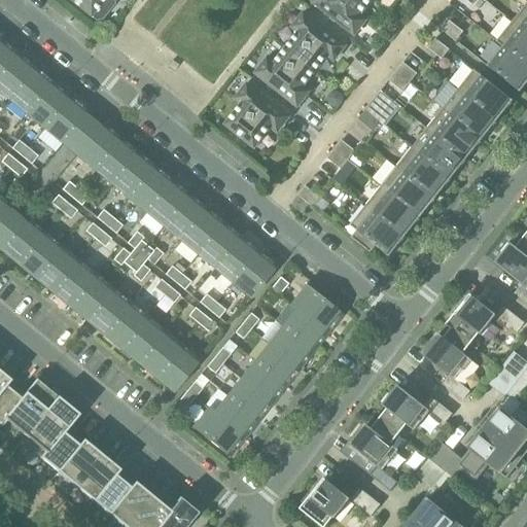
[(111,0),(113,1),(113,0),(69,0),(90,16),(102,0),(111,0)]
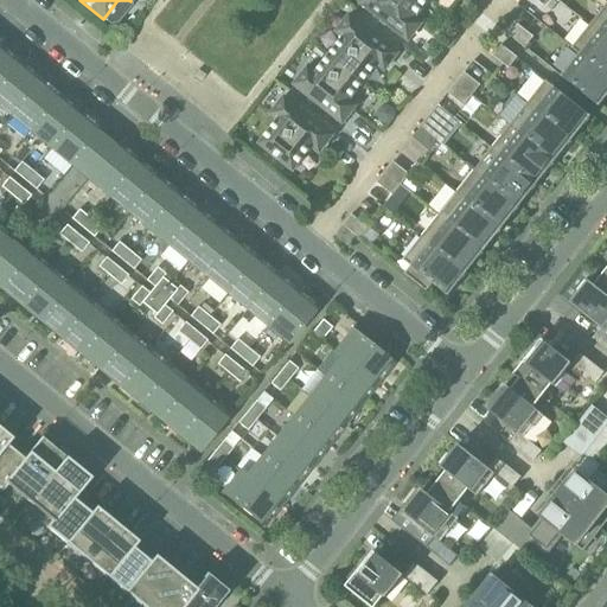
[(413,18),(427,0),(362,0),(360,2),(408,40),(420,24),(413,18)]
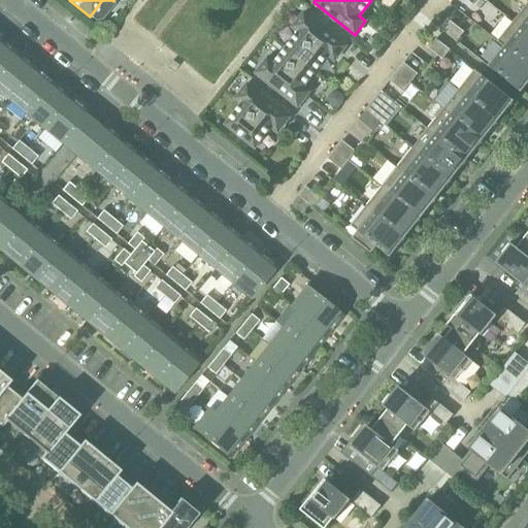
[(527,2),(513,22),(527,34),(527,2)]
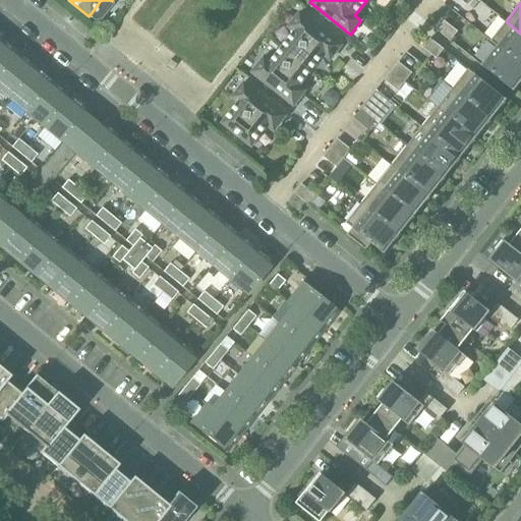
[(295,33),(283,48),(310,70),(324,55),(330,60),(341,46),(300,13),(289,27),(295,33)]
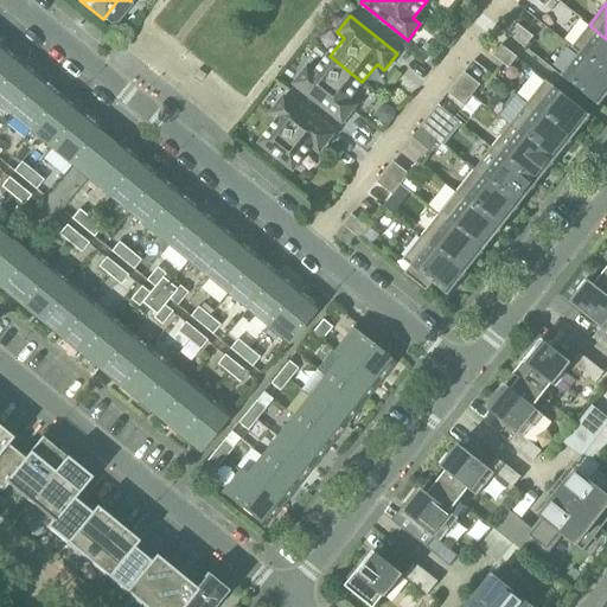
[(525,48),(534,37),(517,25),(509,36),(525,48)]
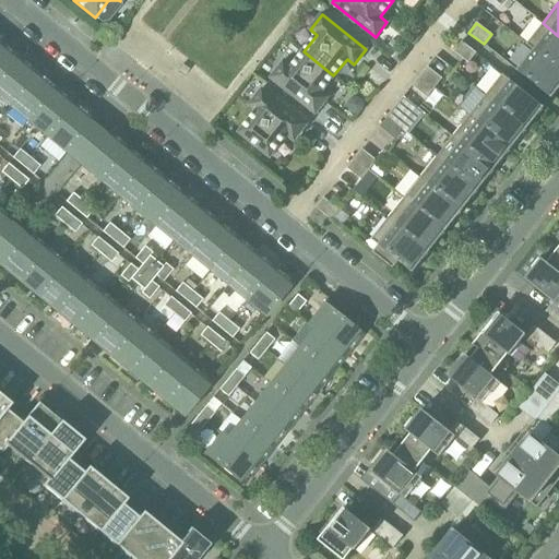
[(526,45),(533,50),(533,49),(558,69),(558,36),(543,23),(526,45)]
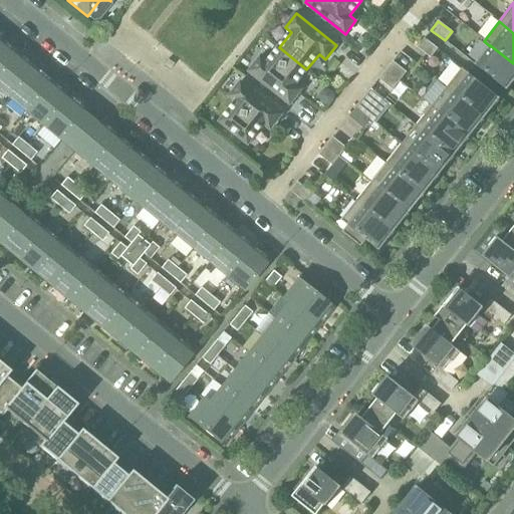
[(355,43),(362,48),(366,41),(360,36),(355,43)]
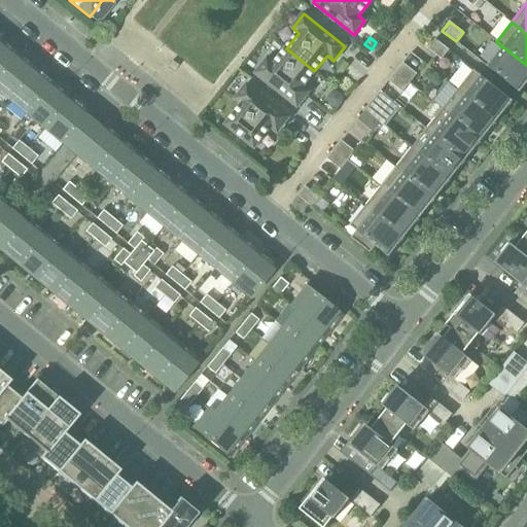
[(442,60),(449,50),(435,39),(427,48),(442,60)]
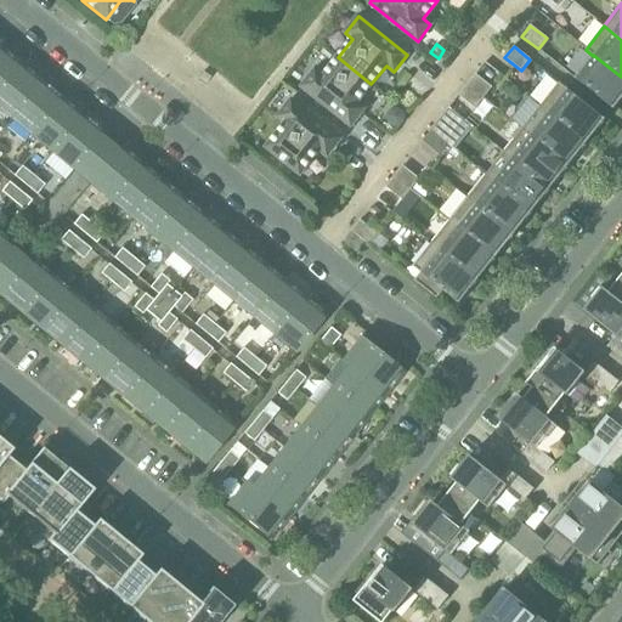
[(0,50),(0,91),(23,64),(3,47),(0,50)]
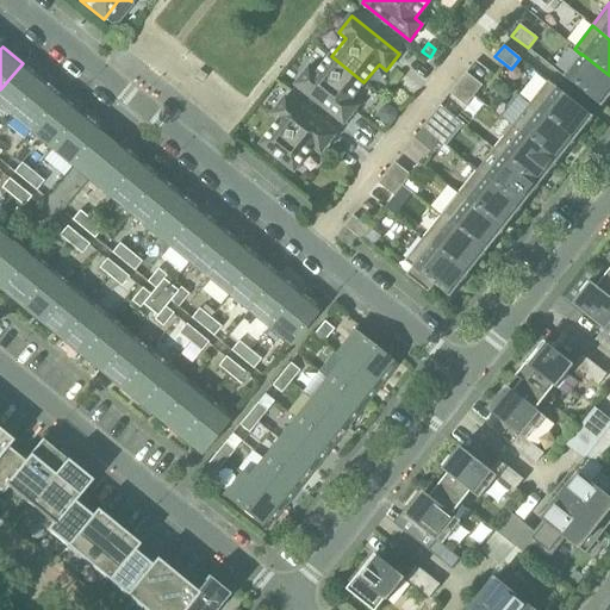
[(602,107),(609,97),(609,75),(582,54),(582,55),(564,78),(602,107)]
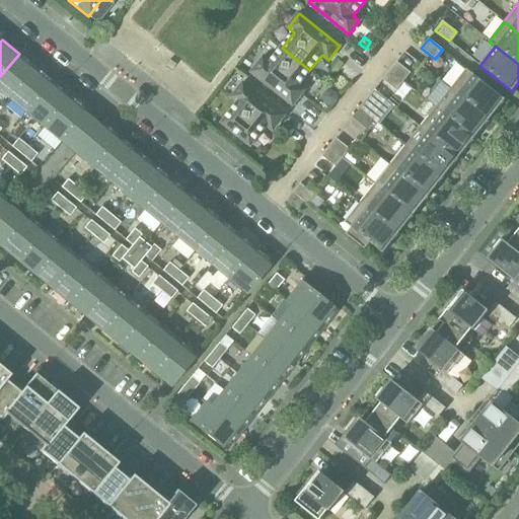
[(297,86),(309,70),(282,48),(269,64),(263,59),(252,72),(293,104),(303,91),(297,86)]
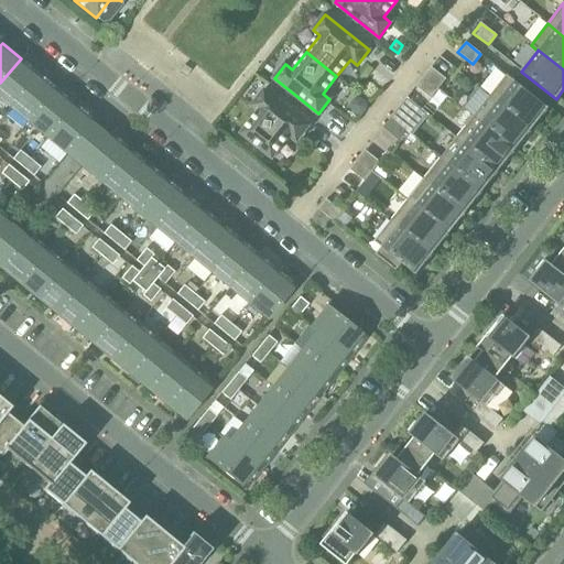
[(0,83),(0,99),(10,108),(39,74),(21,58),(0,83)]
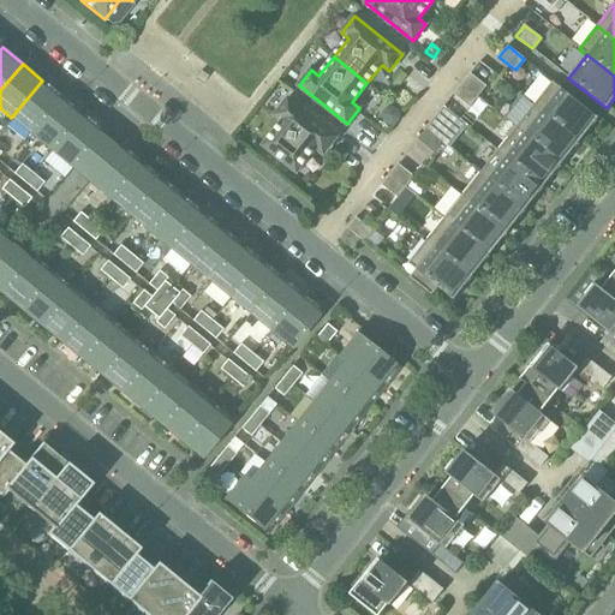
[(201,72),(196,78),(203,83),(208,77),(201,72)]
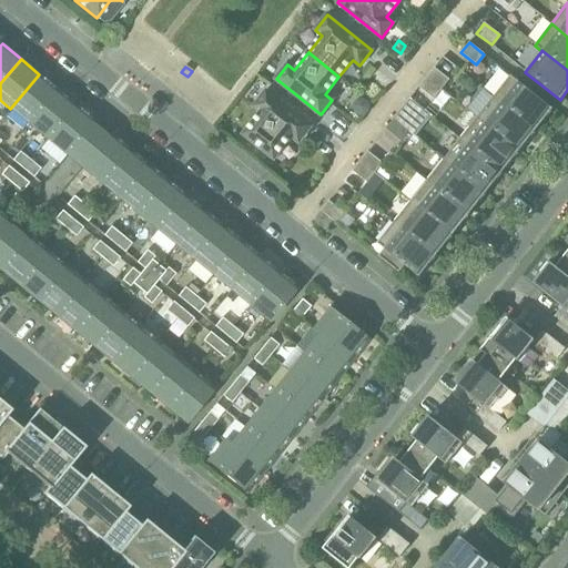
[(434,68),(426,78),(442,90),(449,80),(434,68)]
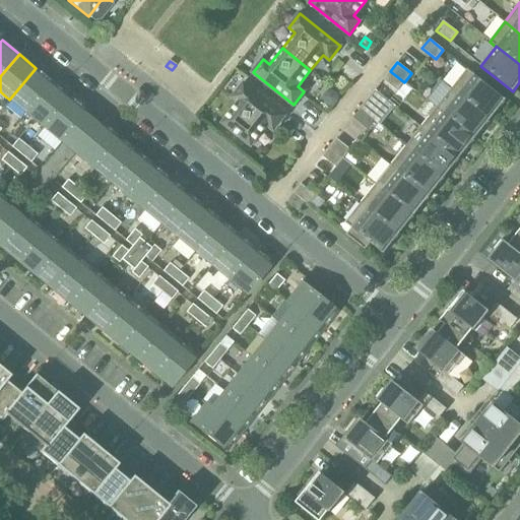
[(26,114),(53,81),(36,68),(9,100),(26,114)]
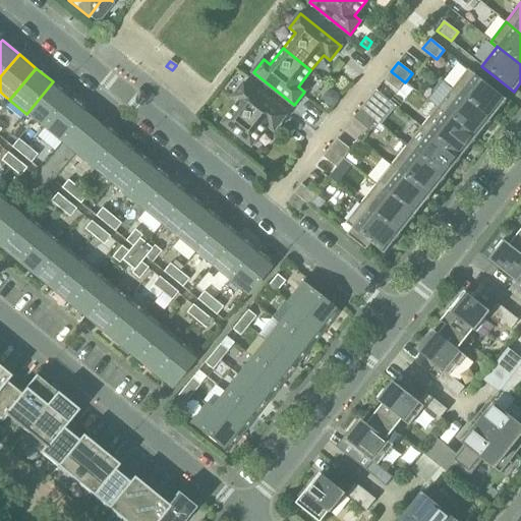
[(468,69),(453,89),(491,120),(507,100),(468,69)]
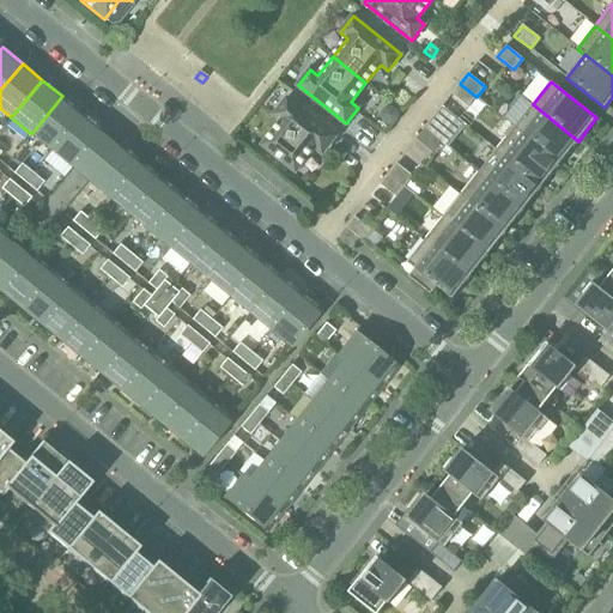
[(477,97),(460,84),(451,95),(468,108),(477,97)]
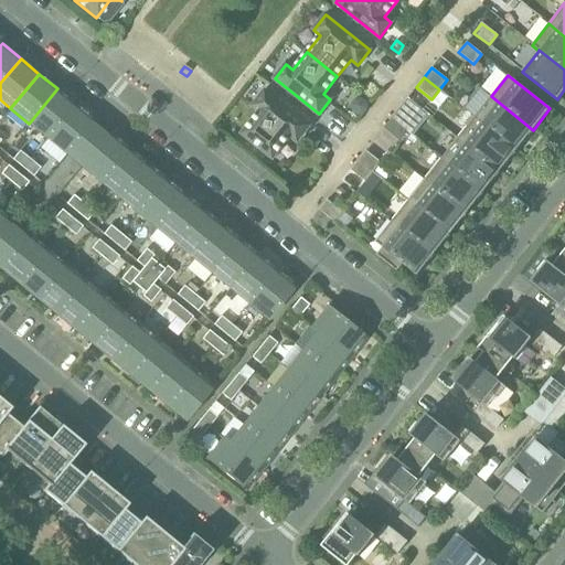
[(29,124),(48,138),(76,104),(57,88),(29,124)]
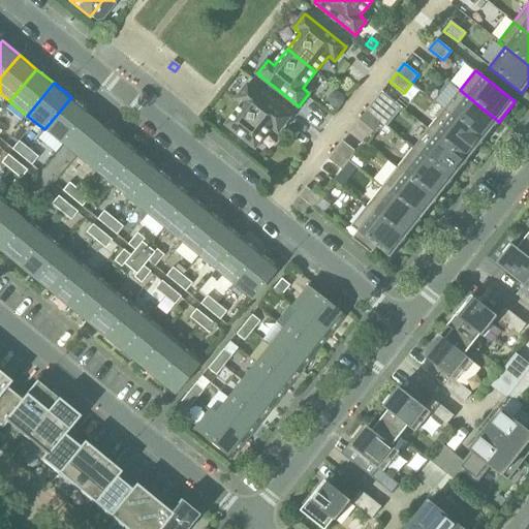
[(278,132),(289,119),(247,86),(237,99),(243,104),(226,125),(255,148),(272,127),(278,132)]
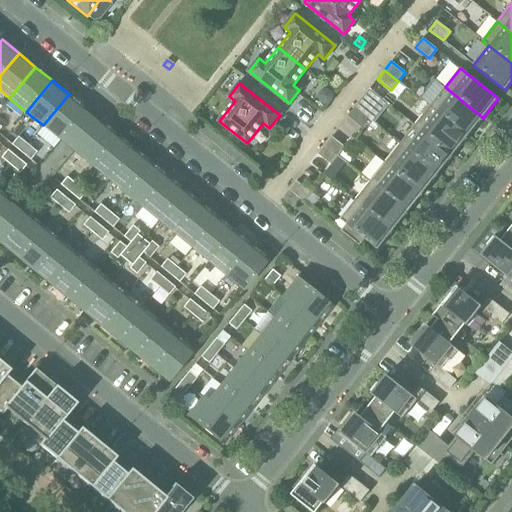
[(483,118),(445,87),(430,106),(468,137),(483,118)]
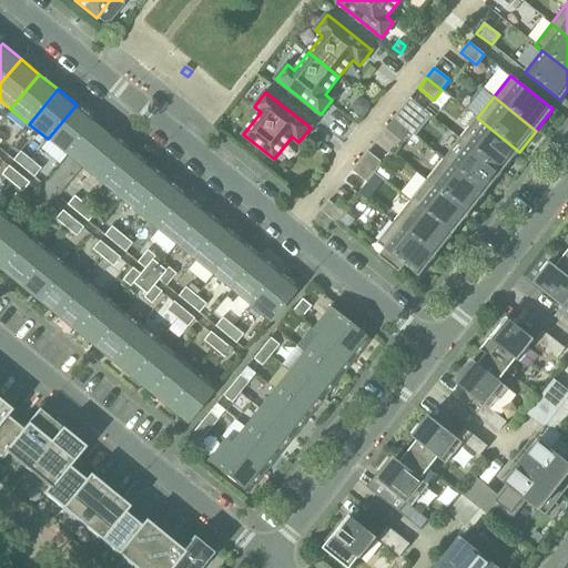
[(364,100),(357,101),(354,105),(354,111),(359,115),(365,114),(368,110),(368,103),(364,100)]
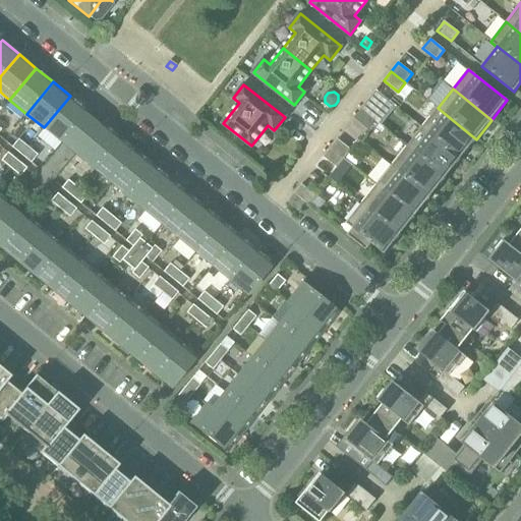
[(70,96),(44,127),(61,142),(88,110),(70,96)]
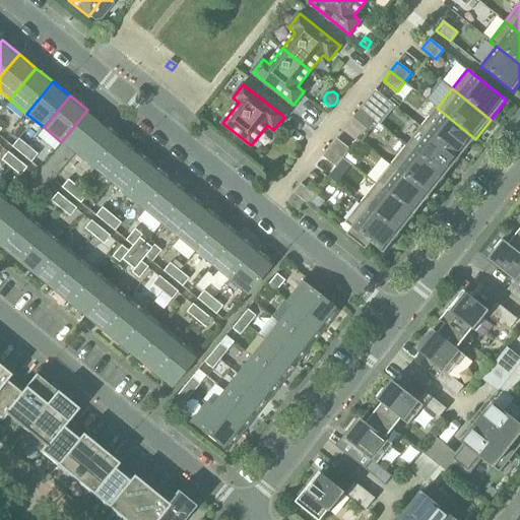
[(367,101),(360,110),(374,121),(381,112),(367,101)]
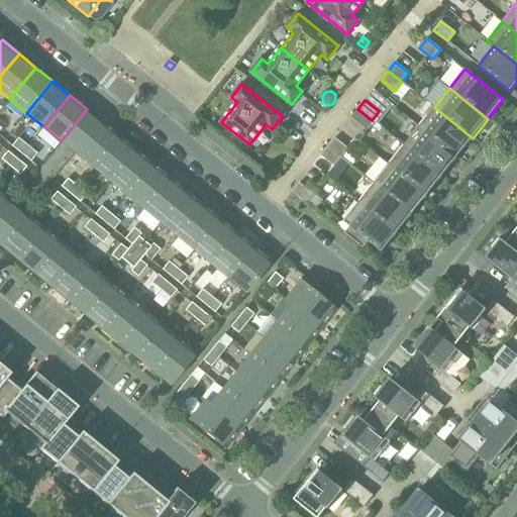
[(473,138),(434,107),(419,126),(457,157),(473,138)]
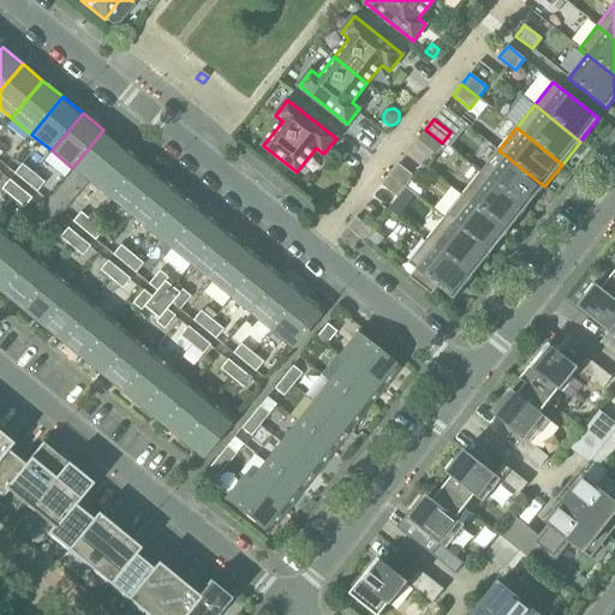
[(442,143),(425,130),(417,141),(434,153),(442,143)]
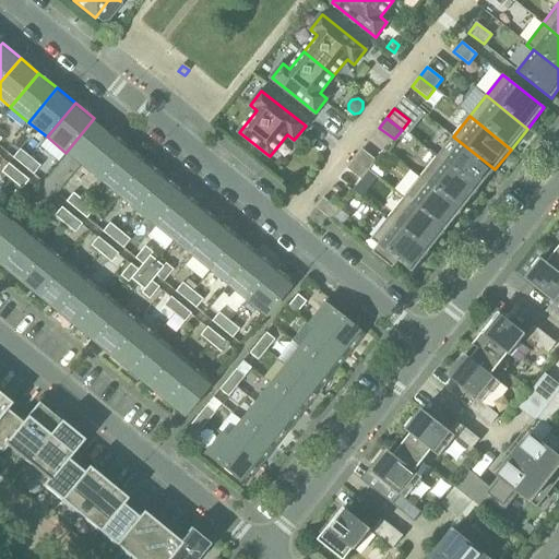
[(100,181),(129,146),(109,130),(81,165),(100,181)]
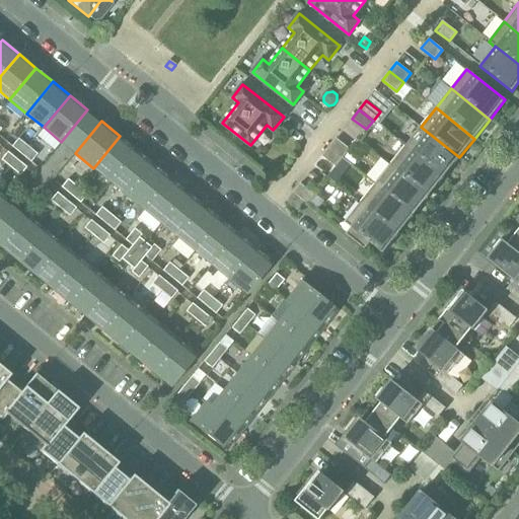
[(421,127),(405,146),(444,176),(459,157),(421,127)]
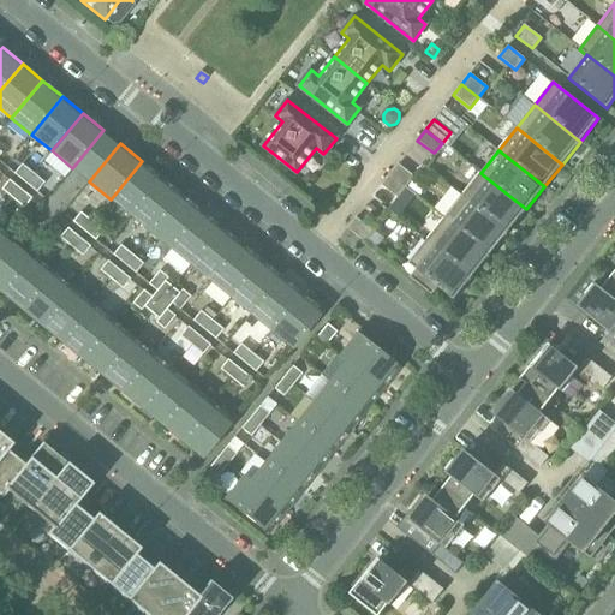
[(111,199),(130,215),(161,178),(142,161),(111,199)]
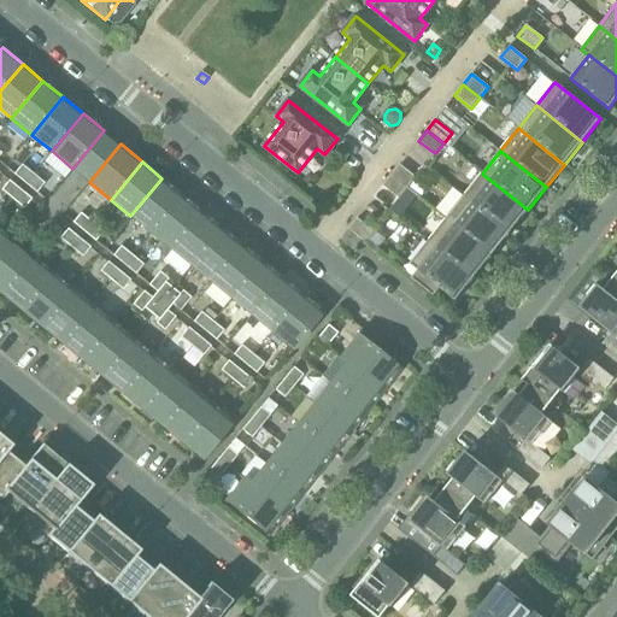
[(13,175),(24,184),(33,175),(22,165),(13,175)]
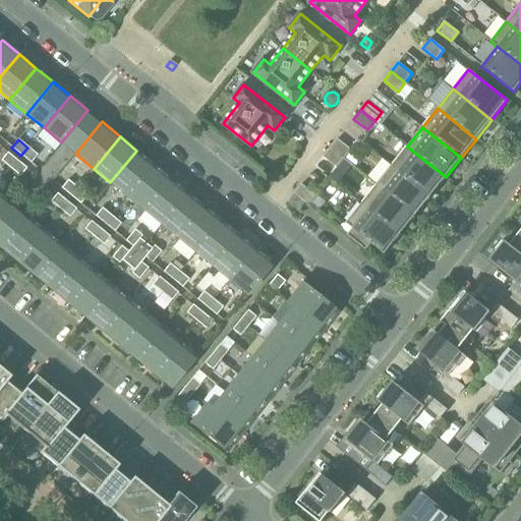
[(337,139),(330,148),(344,159),(351,150),(337,139)]
